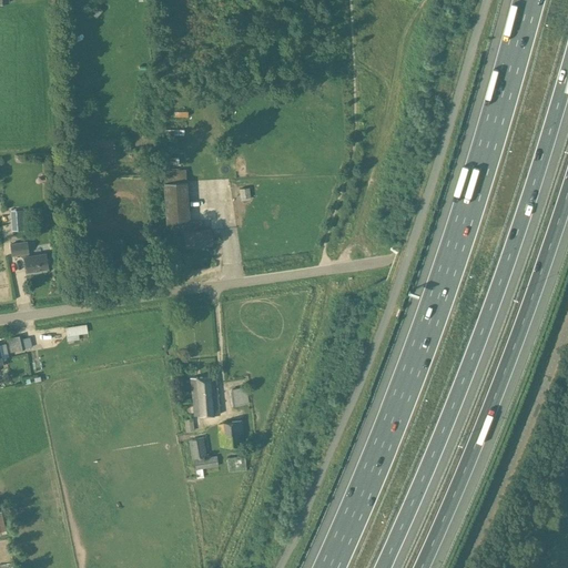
[(165,222),(186,222),(185,168),(163,169),(165,222)]
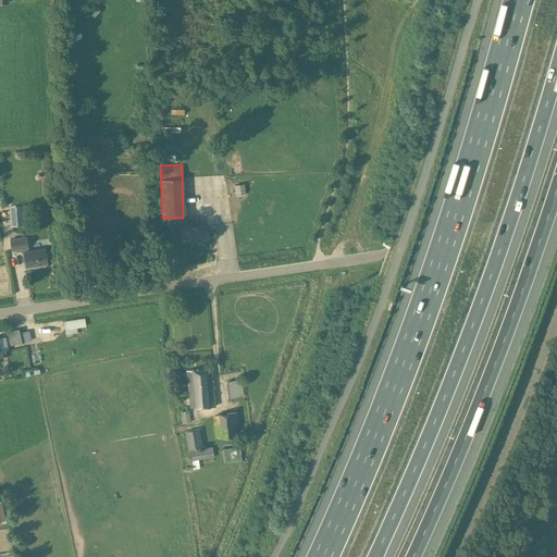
[(234,195),(245,195),(244,183),(233,184),(234,195)]
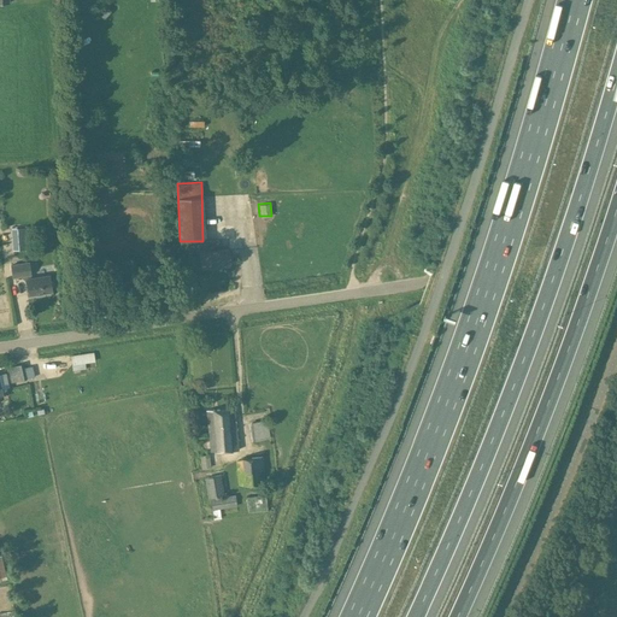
[(24,250),(24,231),(12,231),(12,250),(24,250)]
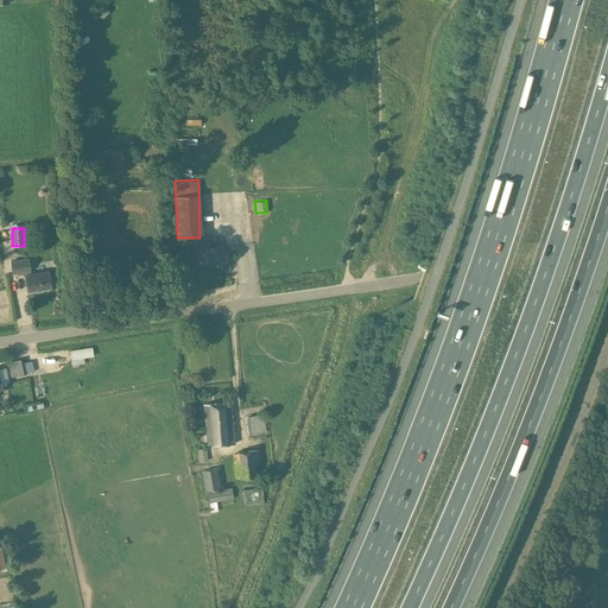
[(215,235),(196,238),(196,245),(215,244),(215,235)]
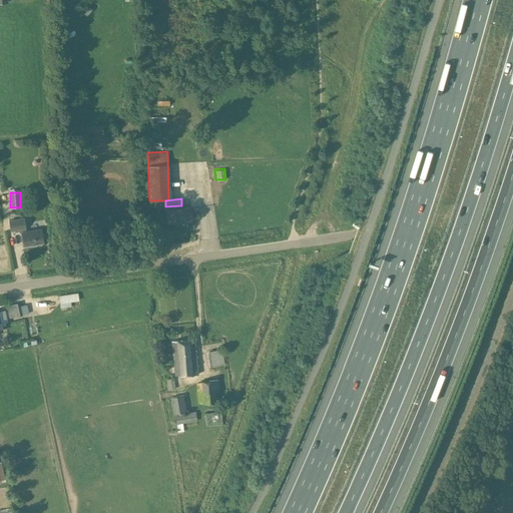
[(190,206),(165,209),(166,222),(192,219),(190,206)]
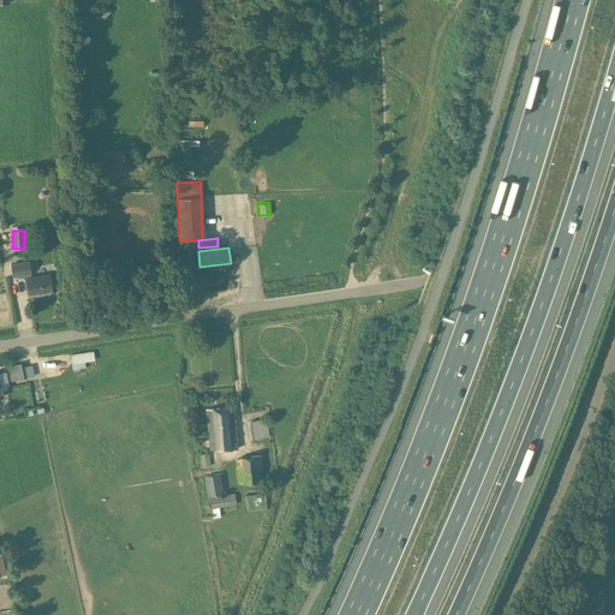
[(49,274),(30,278),(28,262),(11,264),(13,276),(23,275),(27,279),(29,294),(52,291),(49,274)]
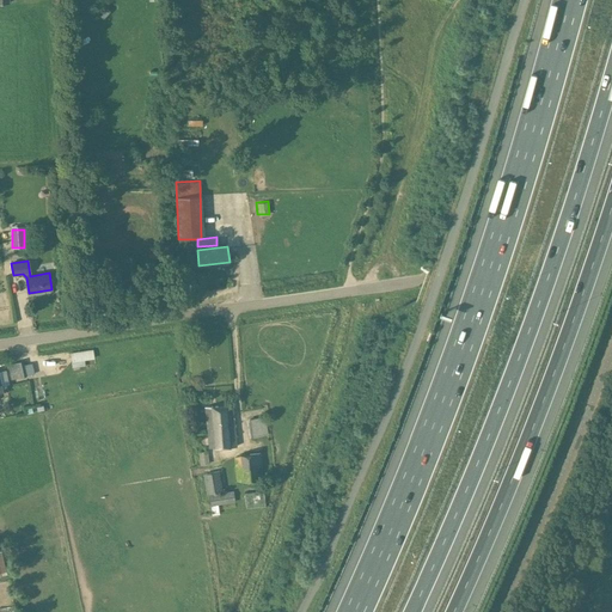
[(84,360),(95,359),(93,349),(71,353),(72,367),(85,366),(84,360)]
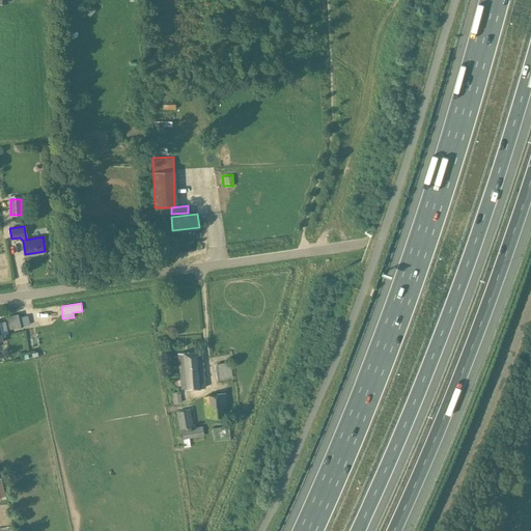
[(26,312),(5,316),(8,329),(29,325),(26,312)]
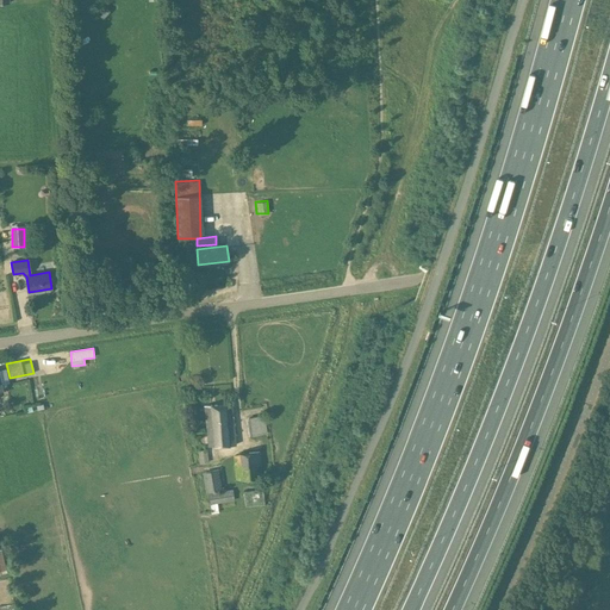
[(204,405),(209,446),(235,446),(231,404),(204,405)]
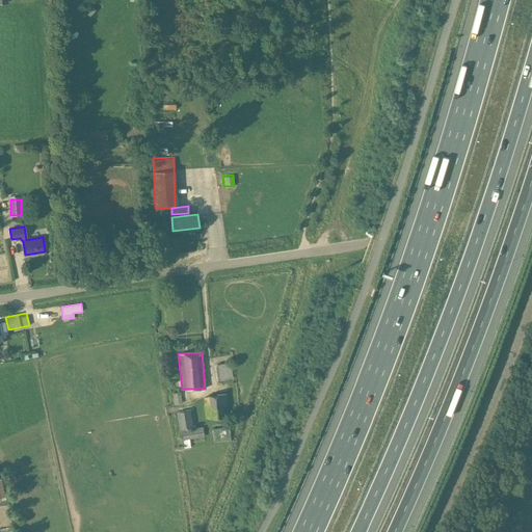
[(219,367),(220,382),(234,381),(233,366),(219,367)]
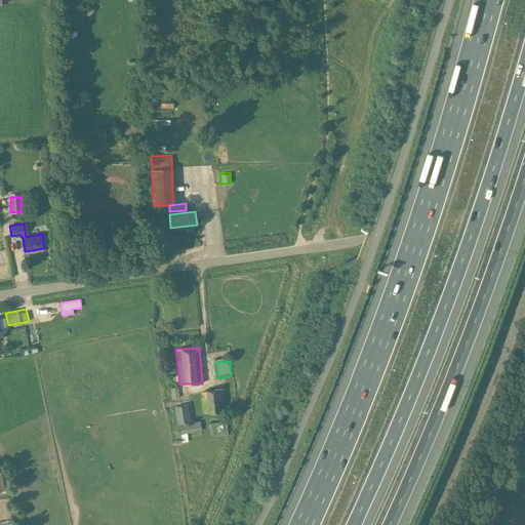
[(170,399),(178,398),(176,386),(169,387),(170,399)]
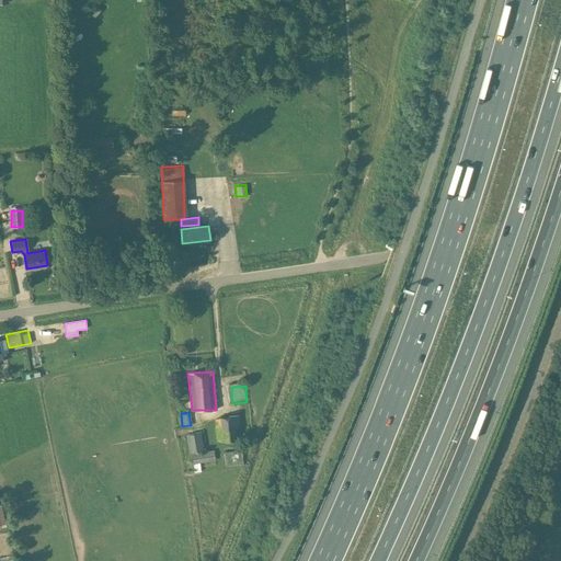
[(219,416),(215,420),(217,441),(241,439),(239,415),(219,416)]
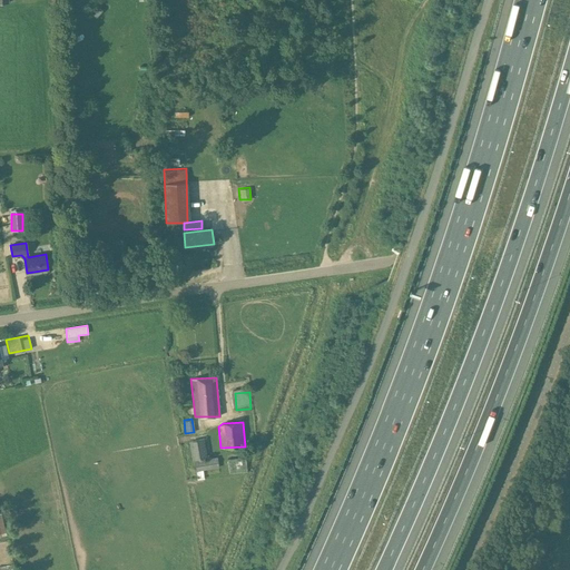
[(204,439),(188,441),(193,460),(207,458),(204,439)]
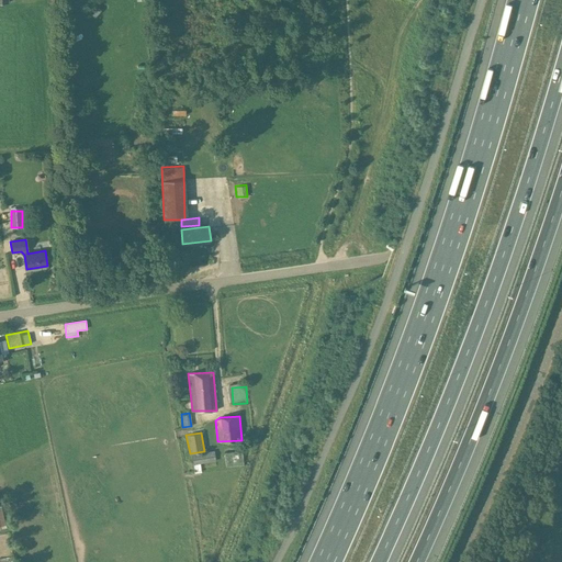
[(242,451),(224,451),(224,465),(243,464),(242,451)]
